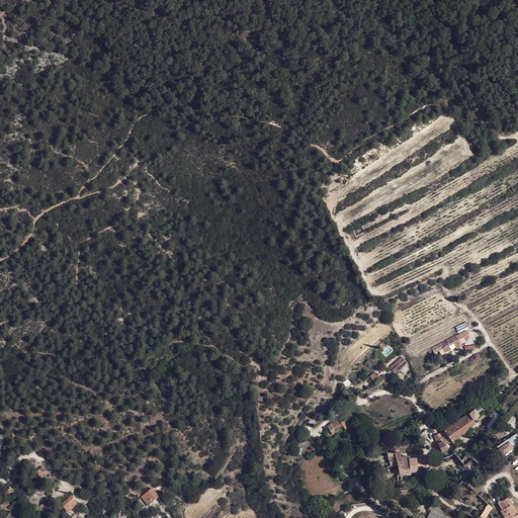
[(464,273),(453,279),(454,282),(465,277),(464,277),(466,276),(464,273)]
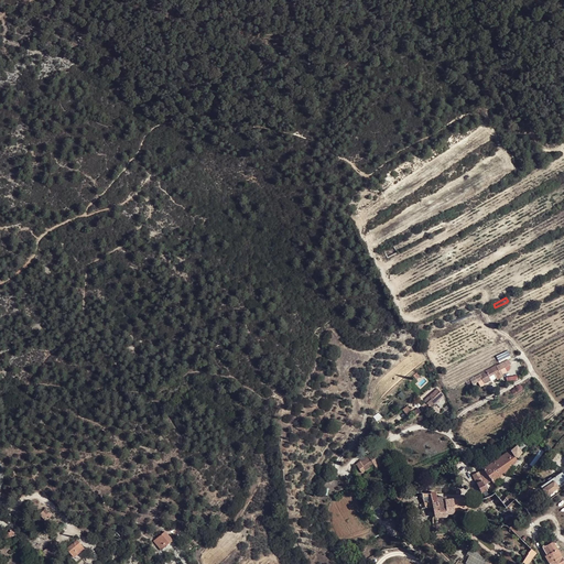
[(507,350),(496,356),(499,362),(510,357),(507,350)]
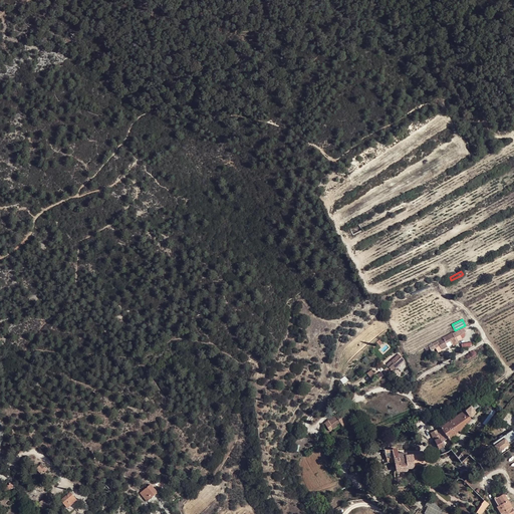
[(453,333),(444,338),(446,343),(451,342),(453,346),(457,345),(458,344),(453,334),(453,333)]
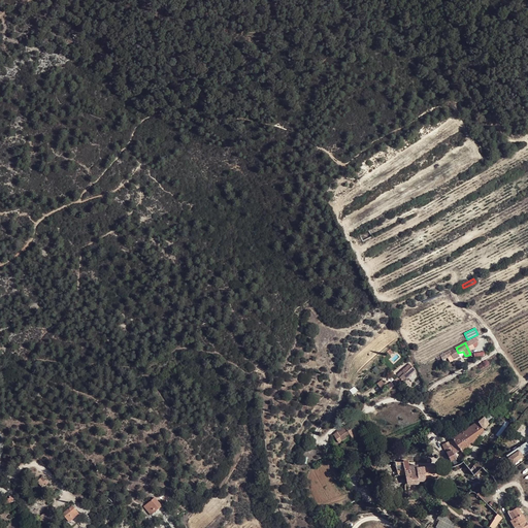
[(456,348),(444,354),(448,359),(452,357),(454,360),(460,357),(458,353),(456,348)]
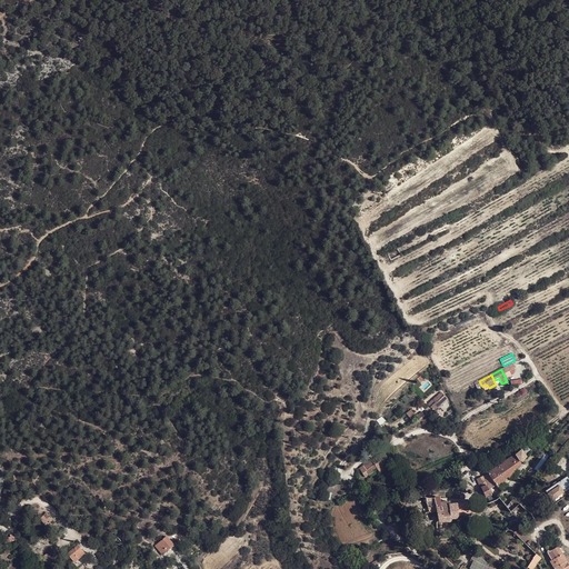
[(433,410),(436,412),(440,408),(440,407),(449,400),(447,398),(441,392),(428,405),(430,407),(427,409),(429,412),(433,410)]
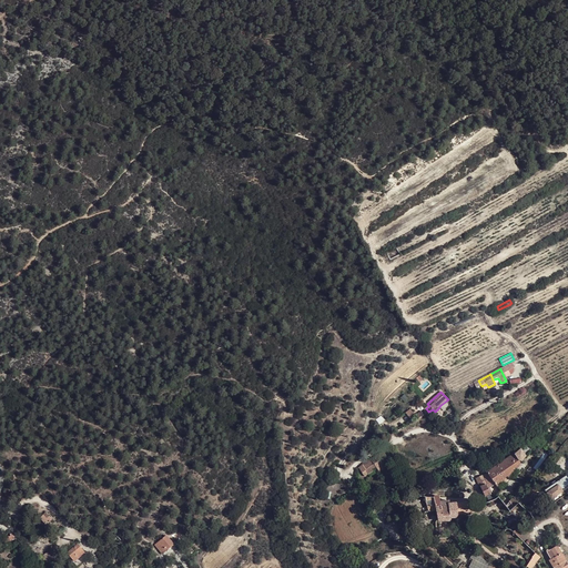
[(494,501),(499,498),(496,495),(500,492),(497,486),(500,485),(507,476),(509,478),(519,466),(517,464),(519,462),(521,462),(534,446),(530,442),(515,455),(515,454),(484,476),(484,475),(476,478),(486,497),(487,497),(488,500),(493,499),(494,501)]
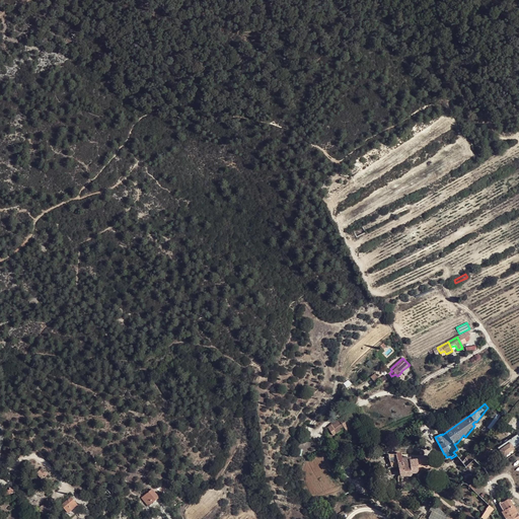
[(349,417),(330,429),(332,431),(336,430),(338,433),(343,430),(340,427),(343,425),(345,427),(353,422),(349,417)]
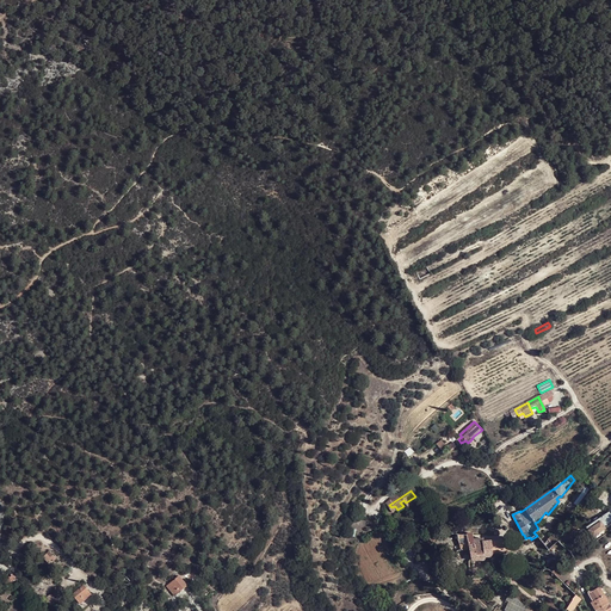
[(588,530),(593,538),(606,529),(606,528),(610,523),(610,522),(605,514),(599,519),(602,522),(588,530)]
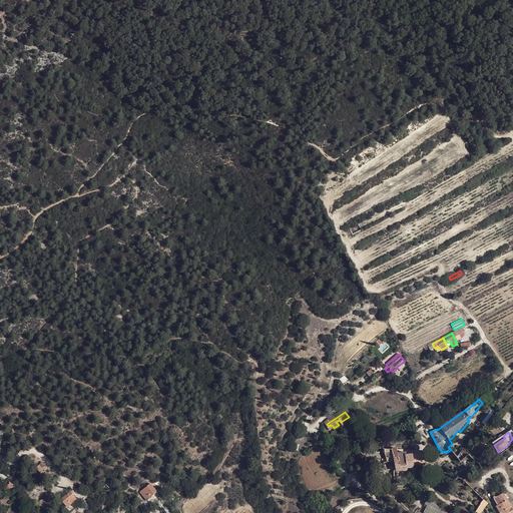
[(392,450),(384,449),(387,462),(394,461),(396,471),(401,471),(406,471),(407,470),(407,468),(414,468),(414,467),(414,465),(424,464),(424,463),(429,463),(429,462),(430,462),(431,463),(437,460),(438,458),(436,453),(423,455),(422,453),(406,455),(406,454),(405,453),(397,453),(398,449),(393,448),(392,450)]
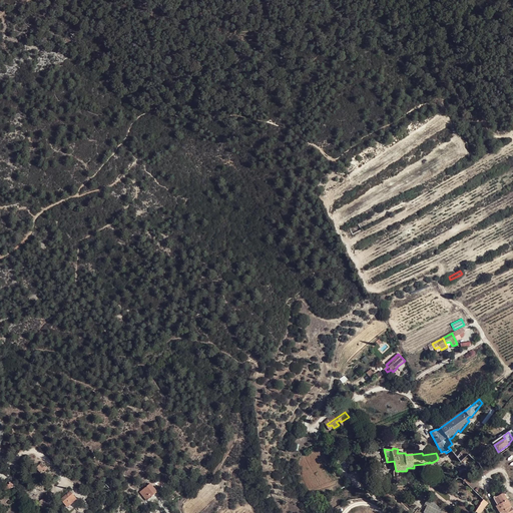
[(441,455),(443,460),(452,457),(453,454),(451,450),(446,453),(441,455)]
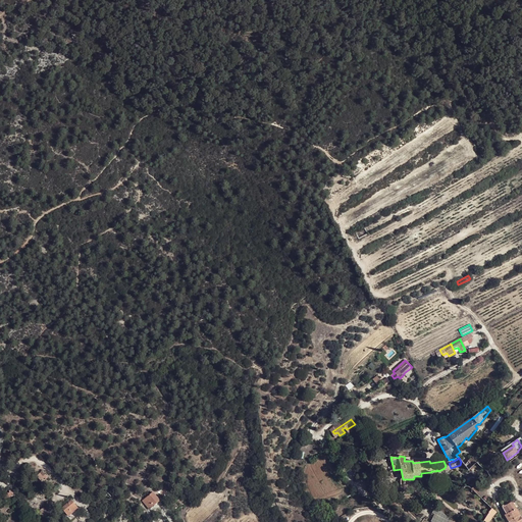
[(470,459),(464,465),(469,470),(477,463),(473,459),(471,460),(470,459)]
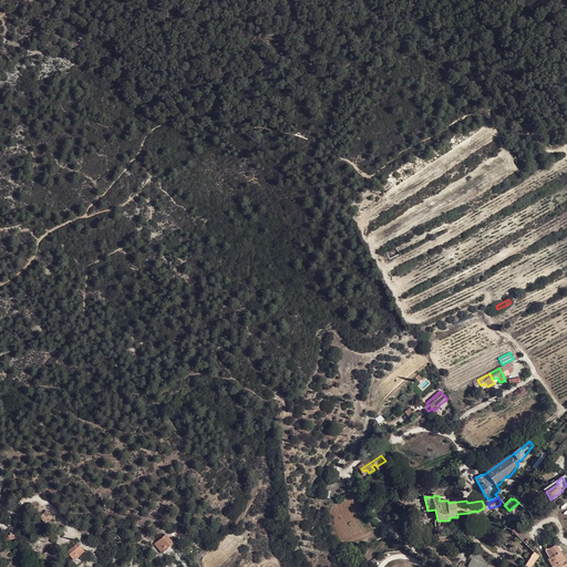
[(50,521),(52,518),(47,512),(40,517),(44,523),(49,519),(50,521)]
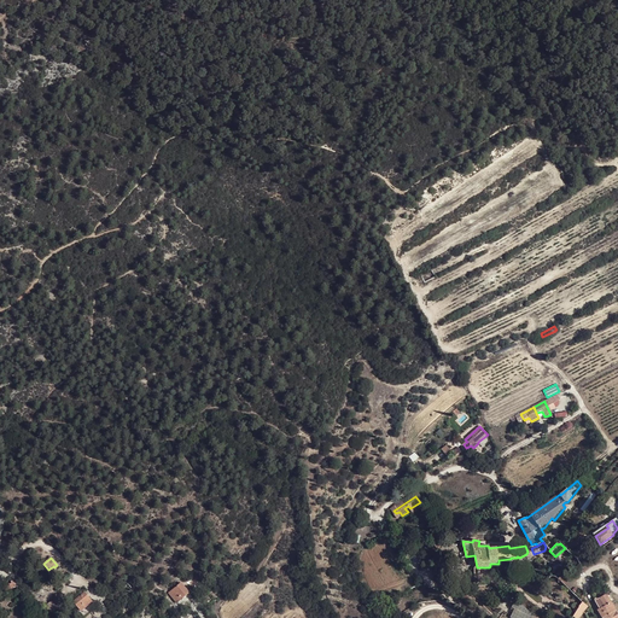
[(10,575),(12,572),(3,561),(0,564),(0,567),(10,575)]
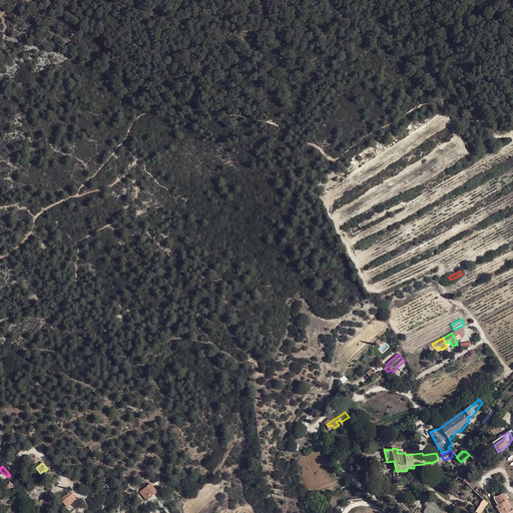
[(474,483),(470,477),(464,481),(470,486),(474,483)]
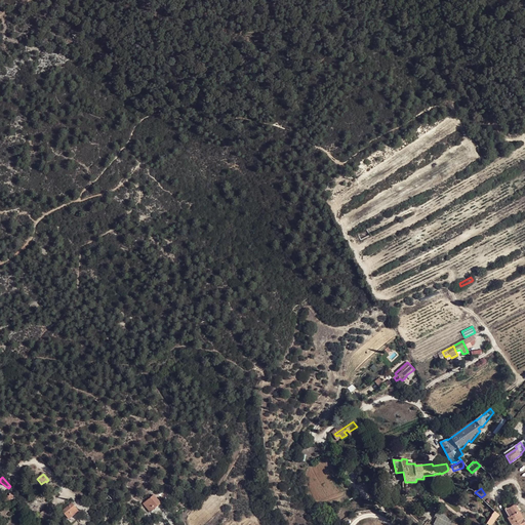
[(16,502),(22,500),(14,491),(12,492),(13,493),(14,498),(16,502)]
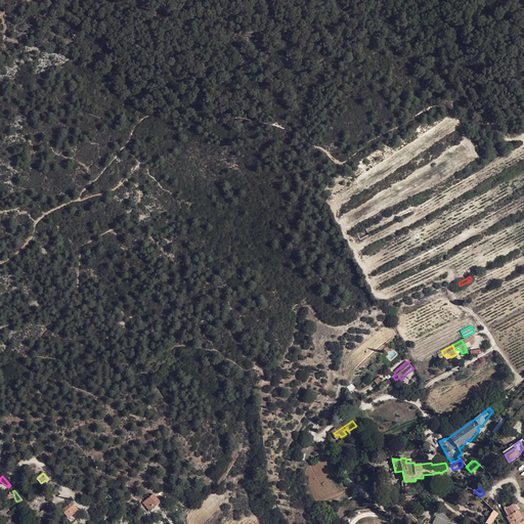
[(3,500),(14,497),(13,492),(9,492),(10,494),(2,496),(3,500)]
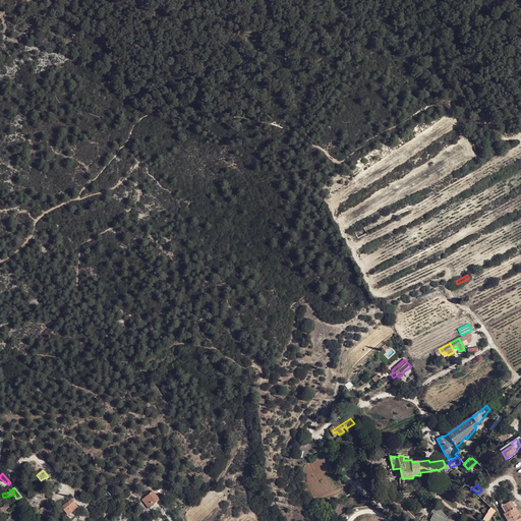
[(150,509),(158,502),(160,500),(153,491),(142,501),(150,509)]
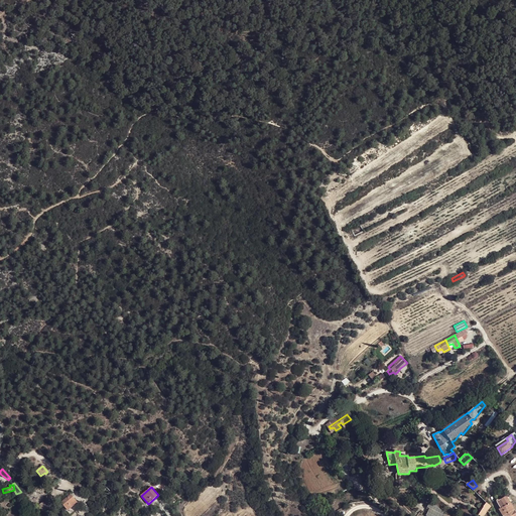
[(158,495),(156,497),(161,503),(166,499),(160,493),(158,495)]
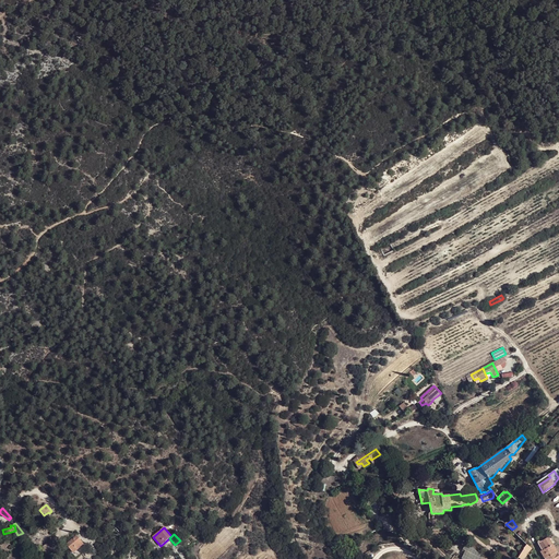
[(72,551),(83,544),(78,536),(67,544),(72,551)]
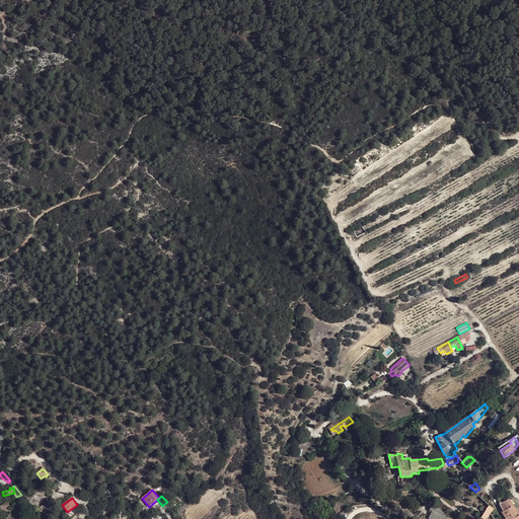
[(518,518),(518,515),(510,500),(509,500),(499,505),(500,506),(503,512),(503,513),(506,518),(518,518)]
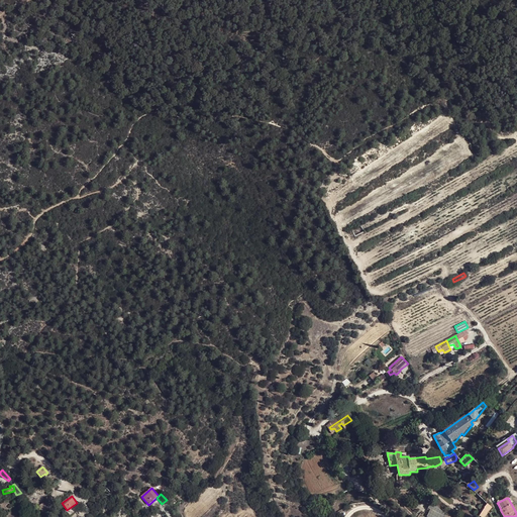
[(451,516),(450,515),(440,510),(432,501),(427,509),(429,512),(427,516),(428,516),(451,516)]
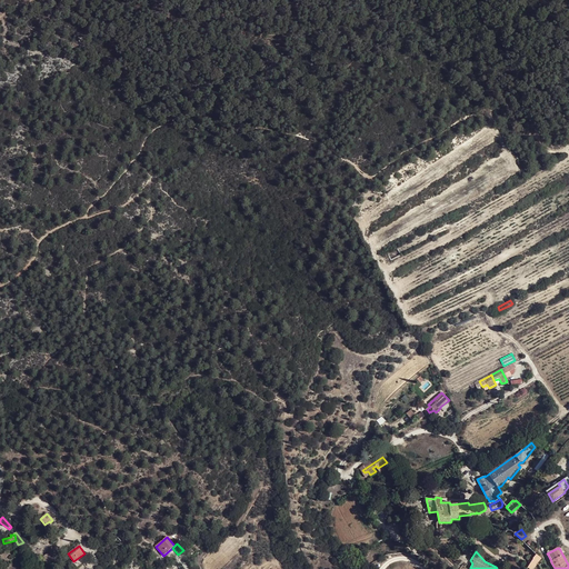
[(53,560),(48,553),(42,558),(47,565),(53,560)]
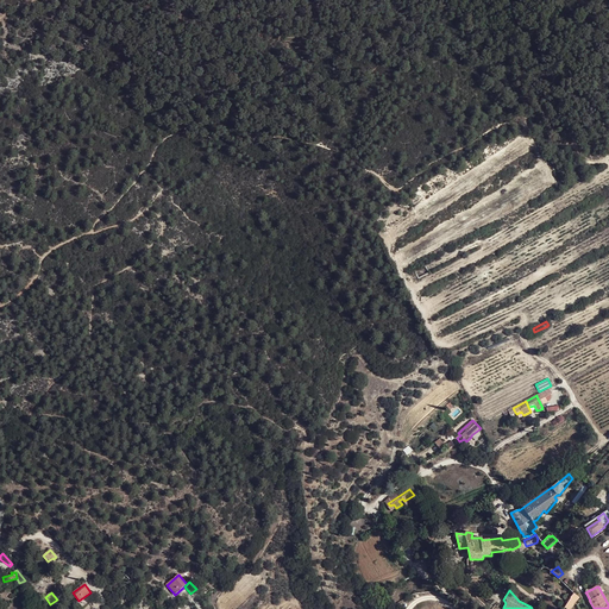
[(92,594),(90,592),(79,601),(80,603),(92,594)]
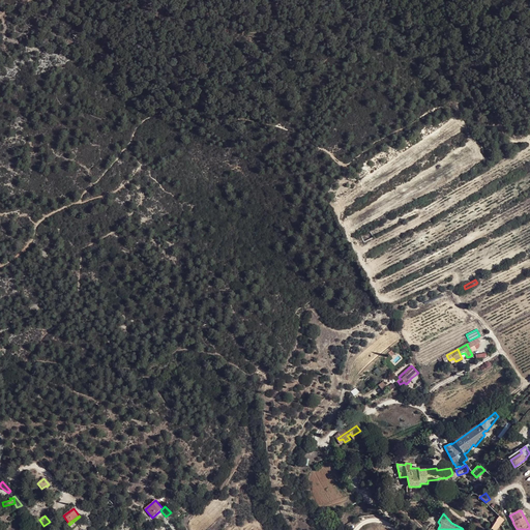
[(500,517),(496,522),(494,525),(492,527),(490,529),(497,529),(500,526),(504,520),(500,517)]
